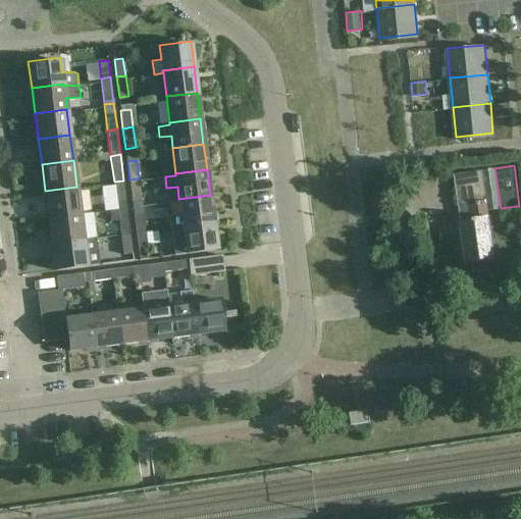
[(486,201),(482,169),(454,173),(459,205),(470,203),(473,220),(461,221),(463,239),(459,239),(461,256),(466,255),(467,261),(484,258),(483,252),(495,251),(489,217),(488,217),(487,210),(485,201),(486,201)]
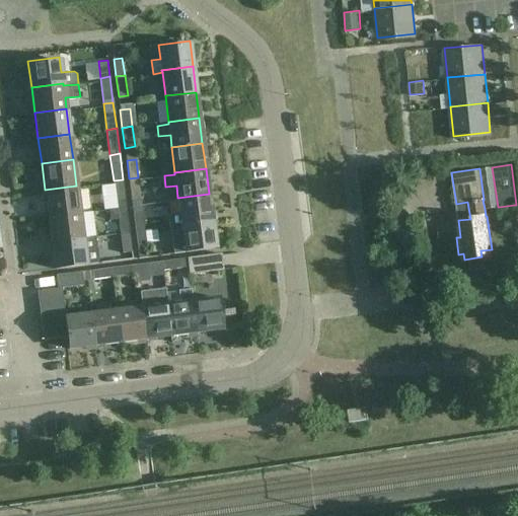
[(132,204),(142,203),(138,177),(129,178),(132,204)]
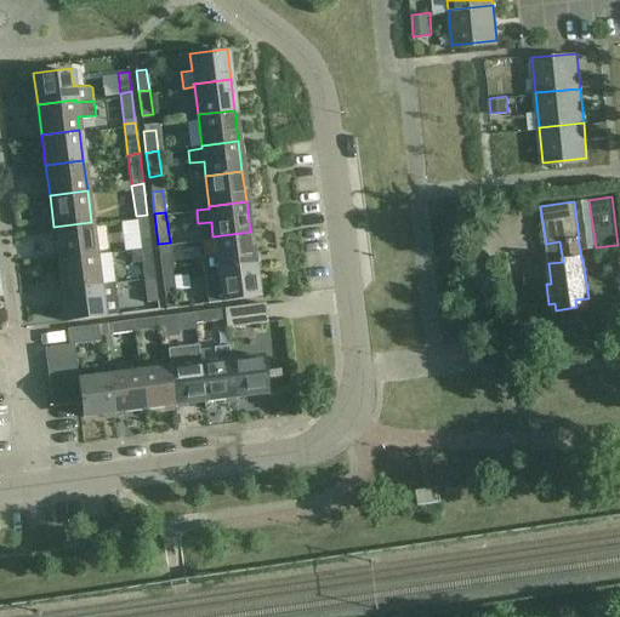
[(140,246),(151,245),(147,215),(136,216),(140,246)]
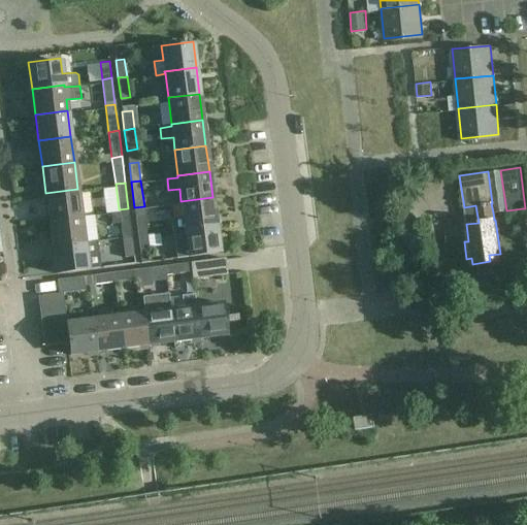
[(80,215),(77,189),(45,193),(48,219),(80,215)]
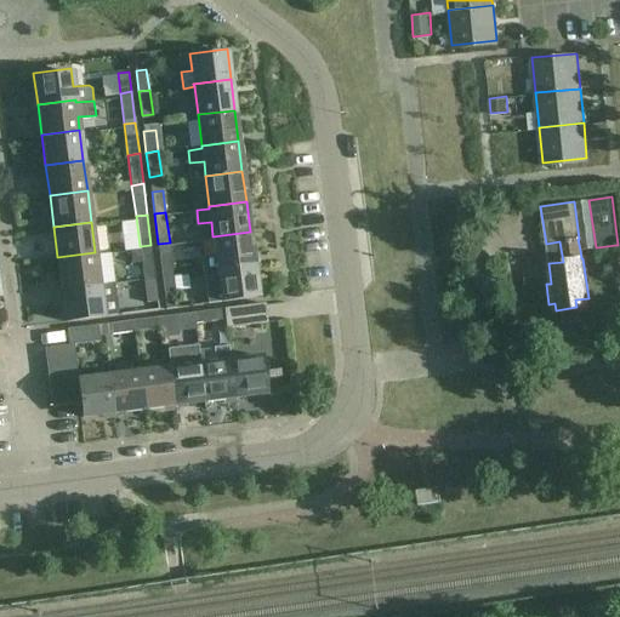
[(254,261),(250,232),(212,236),(215,252),(203,253),(202,257),(203,268),(205,268),(254,261)]
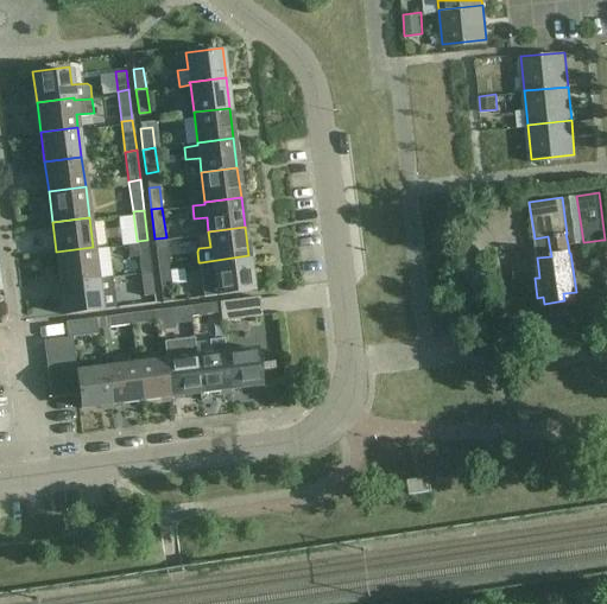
[(158,267),(170,266),(166,237),(155,239),(158,267)]
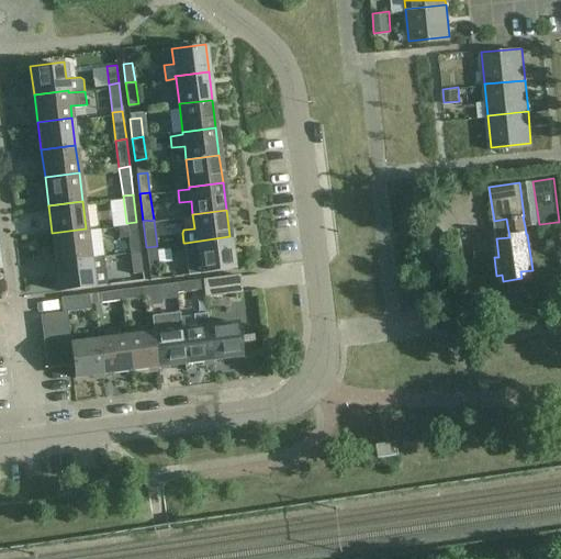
[(126,224),(119,225),(120,236),(127,236),(130,249),(139,248),(136,222),(126,223),(126,224)]
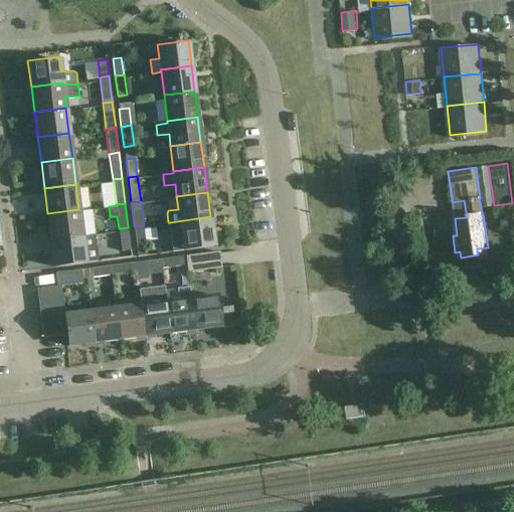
[(81,233),(78,209),(47,213),(51,237),(81,233)]
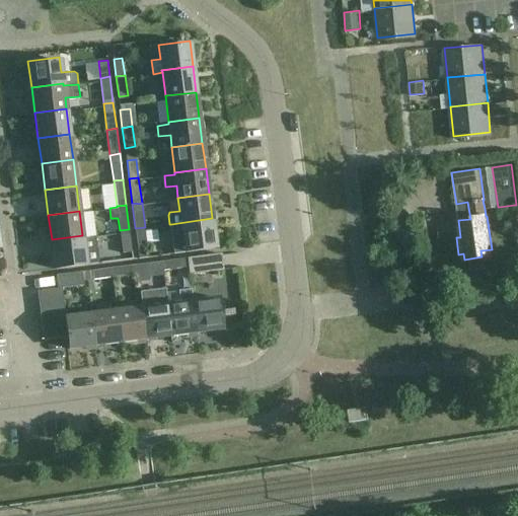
[(215,245),(212,218),(171,224),(174,250),(215,245)]
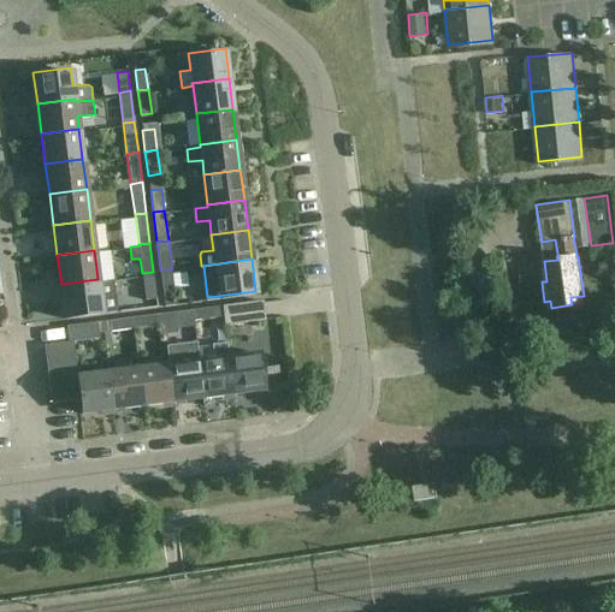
[(172,269),(160,271),(164,296),(176,293),(172,269)]
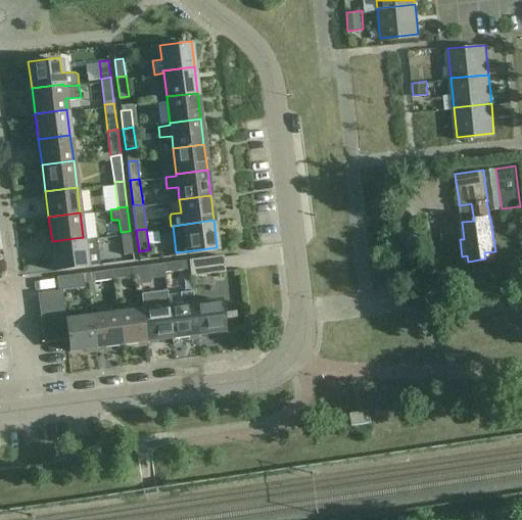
[(133,251),(130,231),(121,232),(124,253),(133,251)]
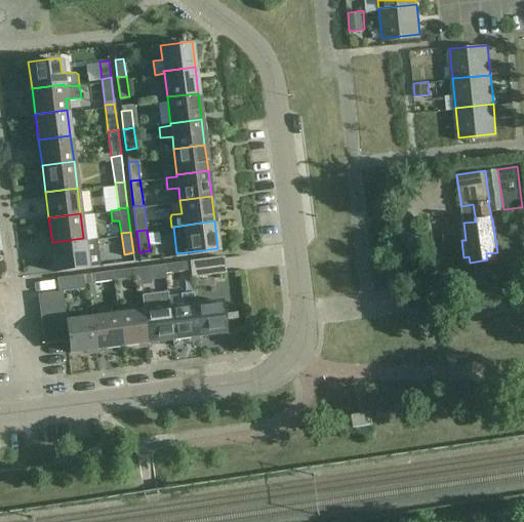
[(83,238),(52,242),(55,269),(87,265),(85,251),(97,249),(95,237),(83,238)]
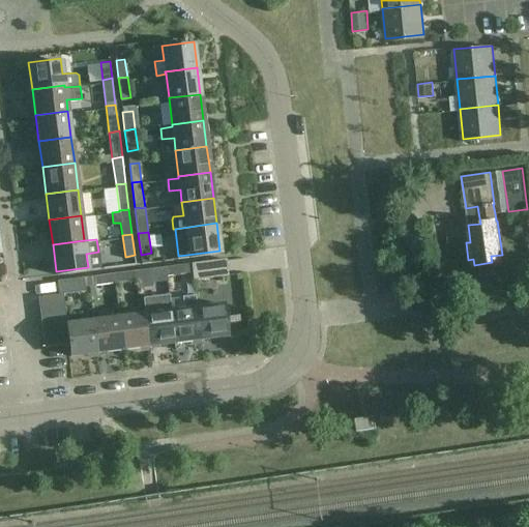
[(228,273),(226,257),(192,261),(193,271),(194,277),(228,273)]
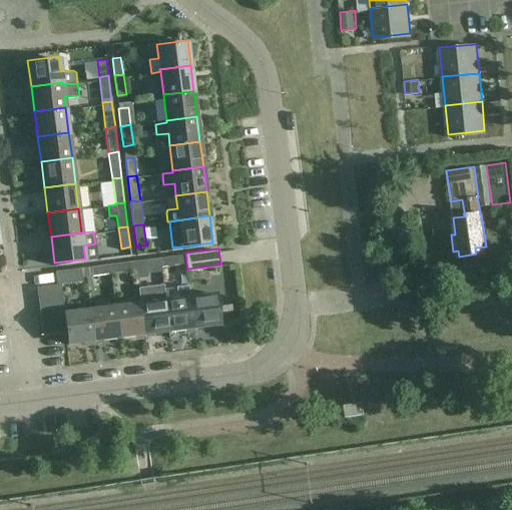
[(186,263),(185,252),(160,256),(162,267),(186,263)]
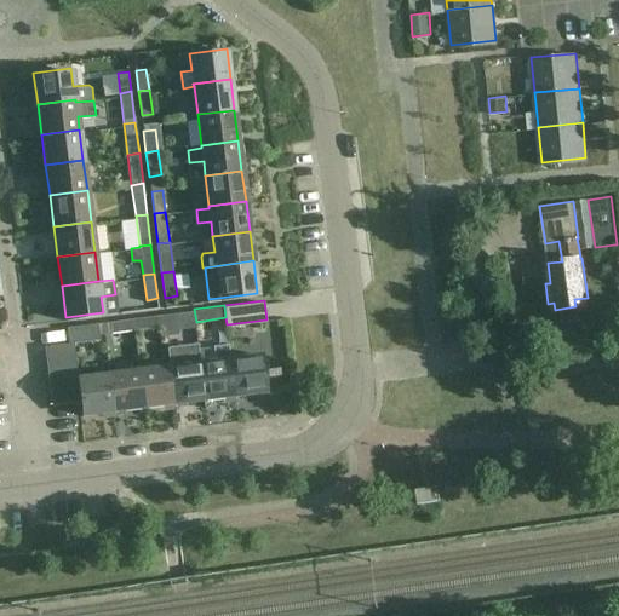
[(171,312),(162,314),(165,333),(177,332),(176,327),(175,312),(171,312)]
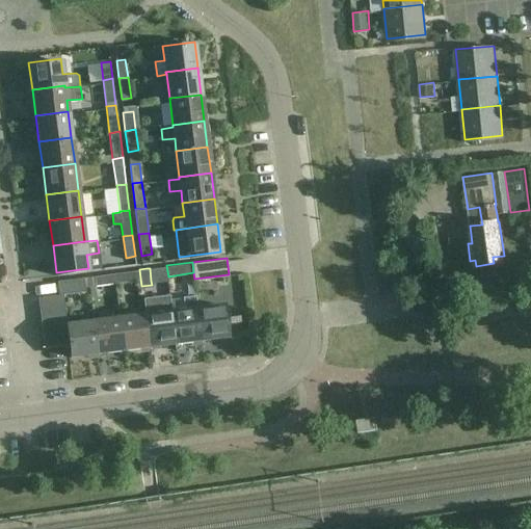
[(113,272),(115,282),(135,280),(133,270),(113,272)]
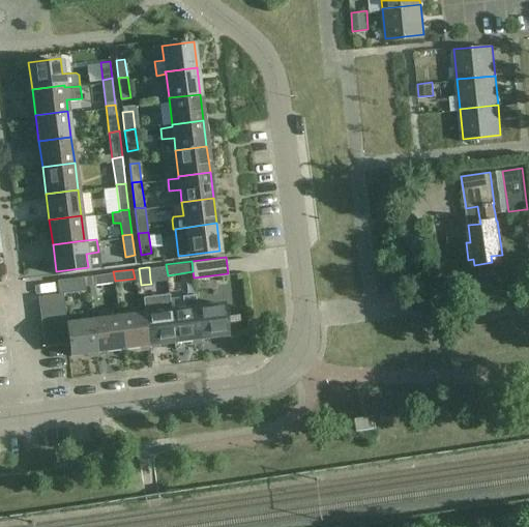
[(115,281),(113,271),(94,273),(95,284),(115,281)]
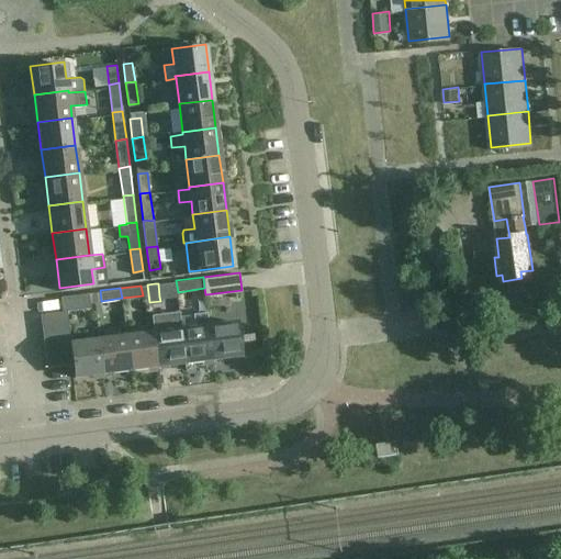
[(60,295),(63,310),(67,310),(90,308),(89,292),(60,295)]
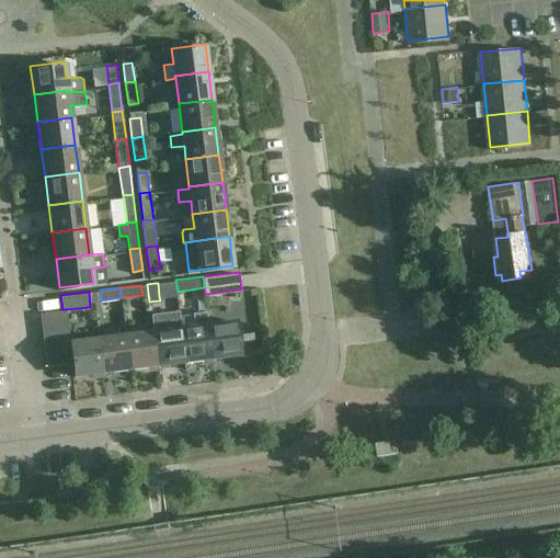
[(67,309),(63,309),(41,312),(42,327),(69,323),(67,309)]
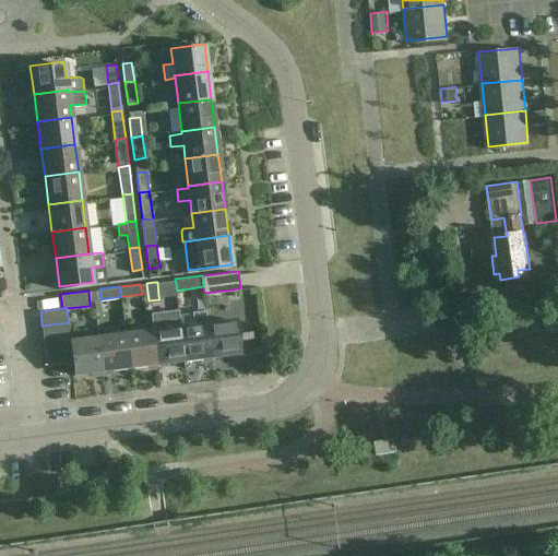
[(152,328),(156,362),(183,358),(179,324),(178,309),(151,312),(153,328),(152,328)]
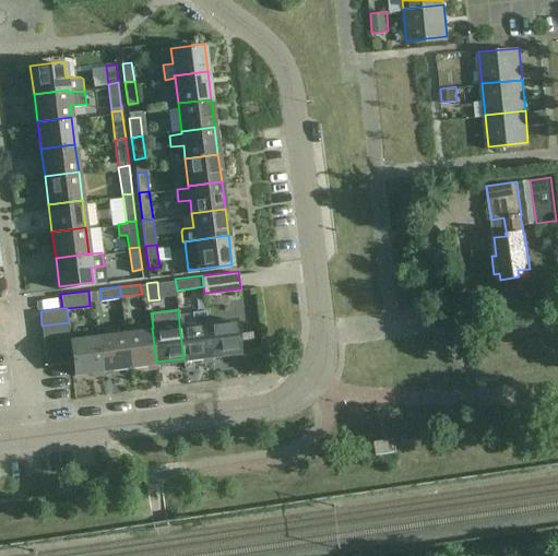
[(179,324),(183,358),(211,355),(206,321),(208,320),(206,309),(192,311),(193,322),(179,324)]
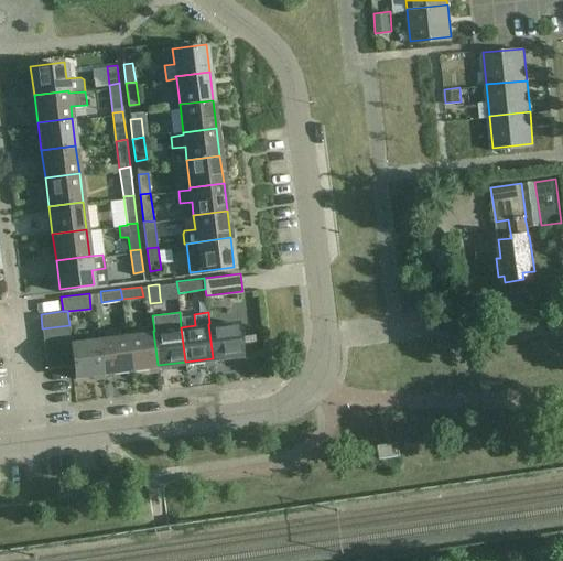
[(237,320),(209,323),(208,324),(213,358),(241,355),(237,320)]
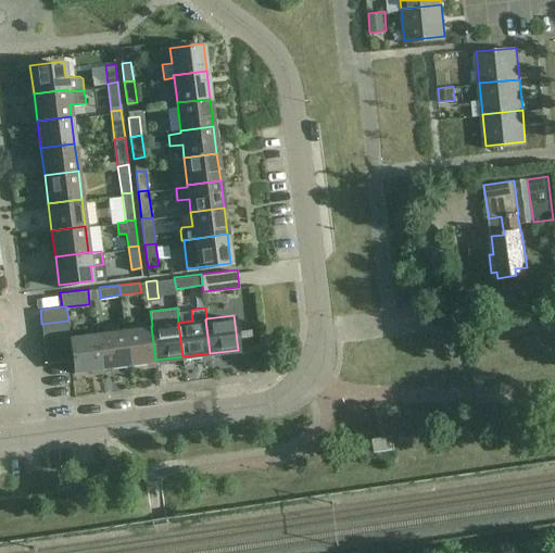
[(41,324),(43,336),(70,332),(68,321),(41,324)]
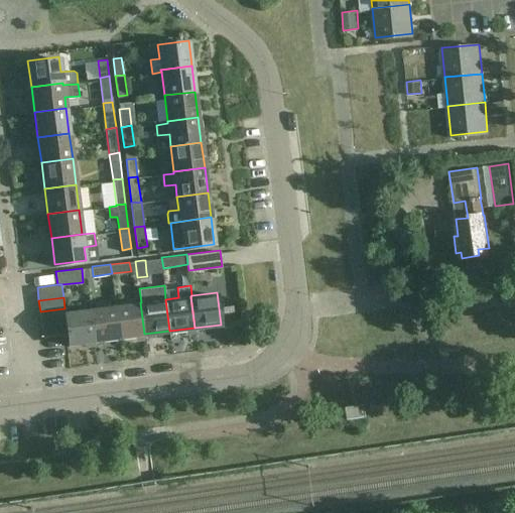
[(140,302),(116,305),(120,338),(144,334),(140,302)]
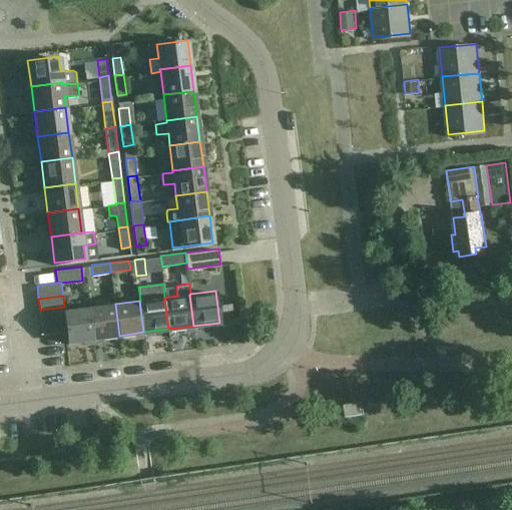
[(115,304),(90,308),(94,339),(119,336),(115,304)]
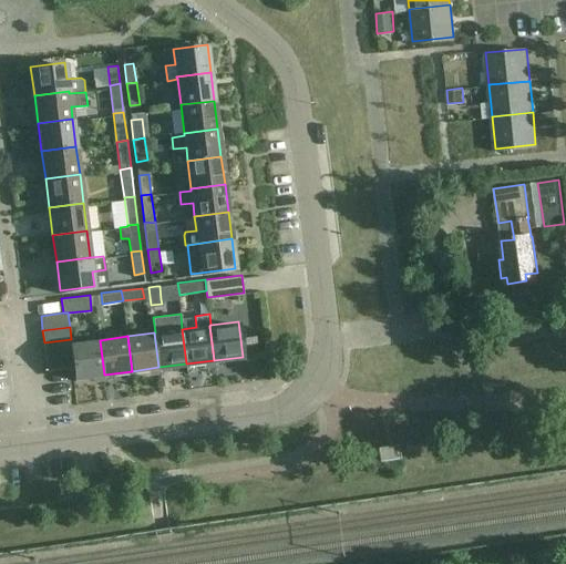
[(44,342),(45,356),(72,352),(71,344),(72,344),(71,339),(44,342)]
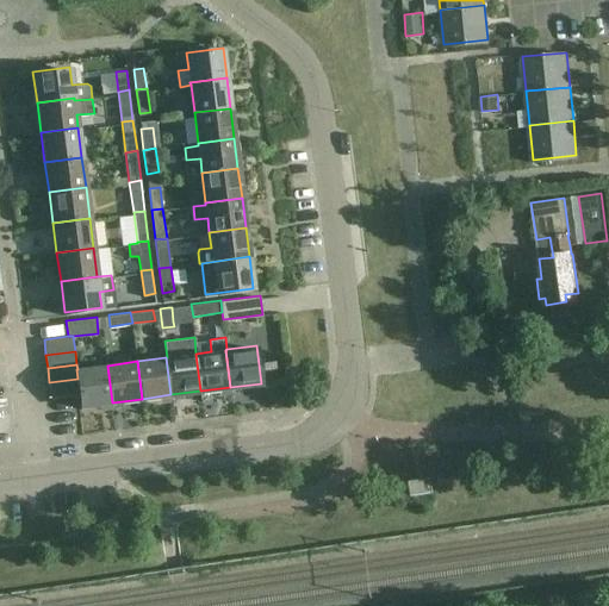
[(107,366),(78,369),(76,369),(78,379),(80,394),(81,406),(112,403),(107,366)]
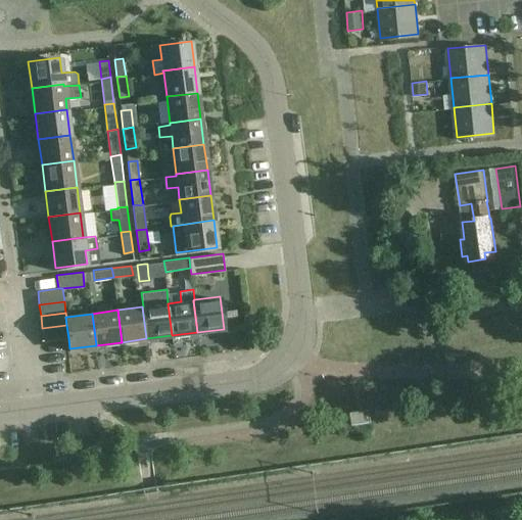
[(68,338),(66,325),(42,328),(44,340),(68,338)]
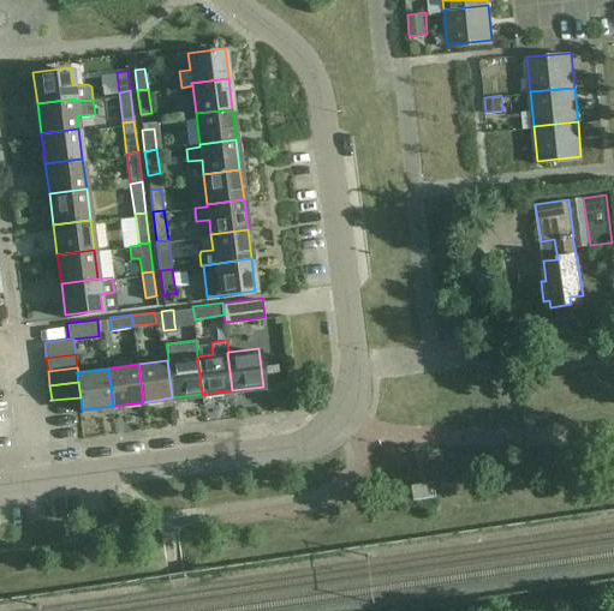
[(437,495),(435,480),(412,484),(415,498),(437,495)]
